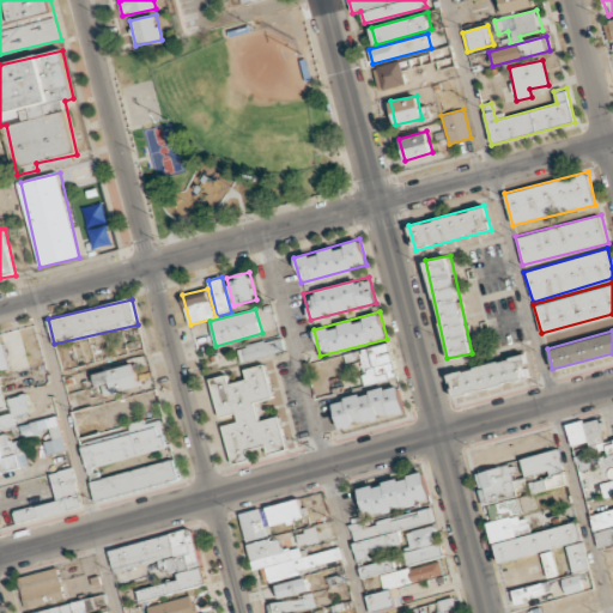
[(285,351),(281,337),(237,347),(241,362),(285,351)]
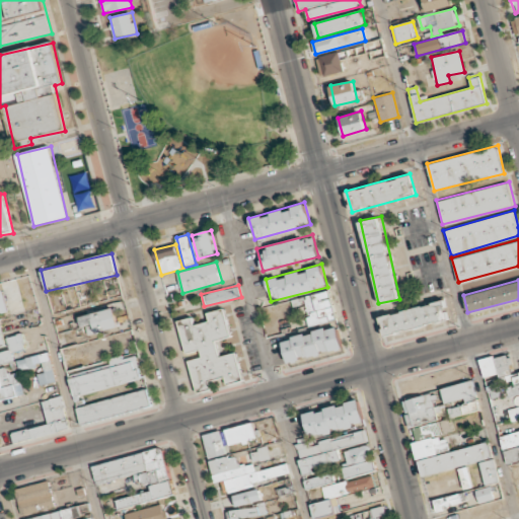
[(0,313),(9,311),(3,290),(0,290),(0,313)]
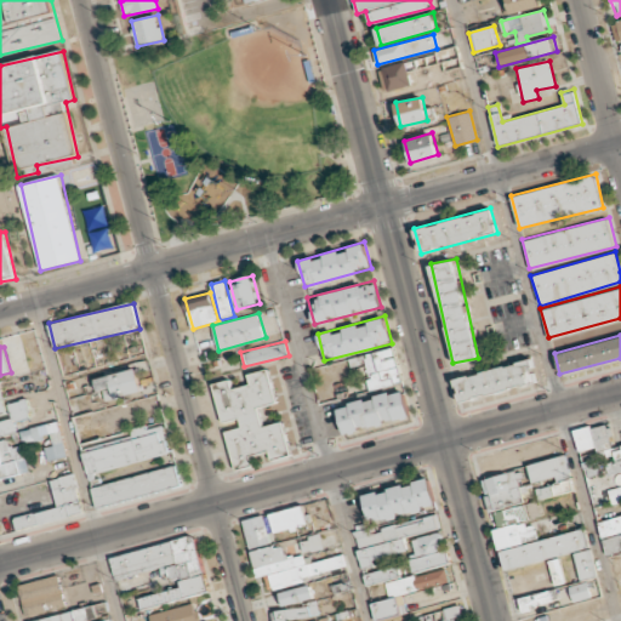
[(393,347),(362,355),(370,391),(402,382),(393,347)]
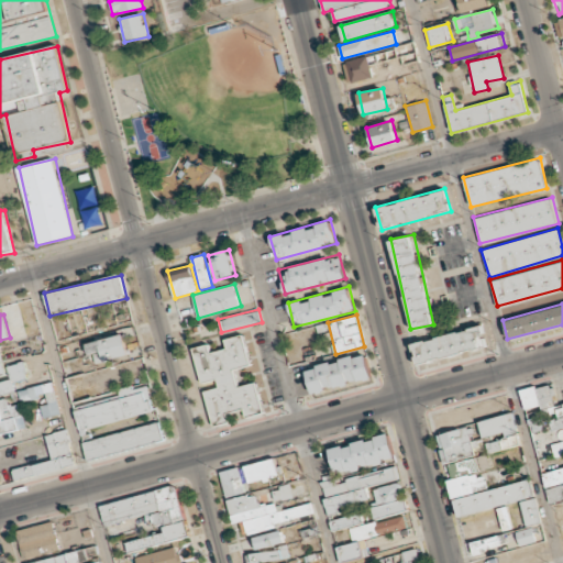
[(411,343),(417,364),(486,346),(482,326),(411,343)]
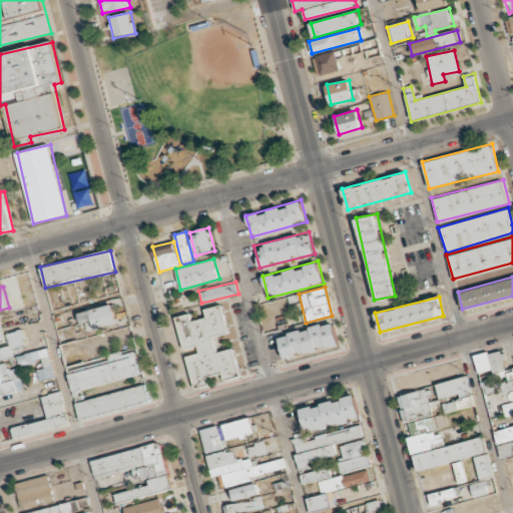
[(195,389),(209,386),(207,377),(222,373),(224,380),(239,376),(232,348),(217,353),(212,337),(228,333),(221,304),(204,308),(207,317),(191,321),(189,314),(175,318),(183,349),(197,346),(199,354),(187,357),(195,389)]
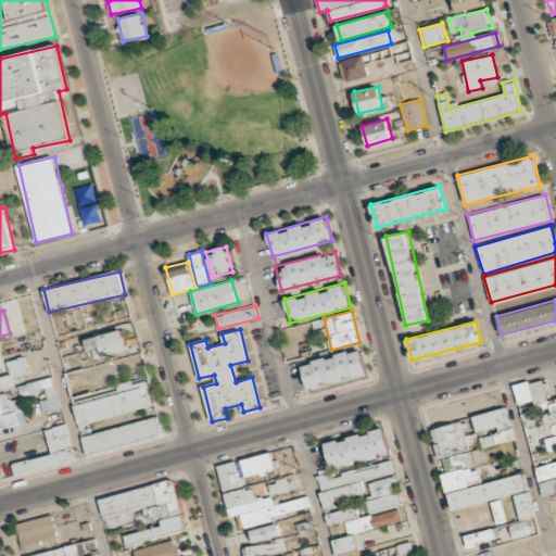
[(128,351),(123,330),(84,340),(86,351),(92,350),(95,359),(128,351)]
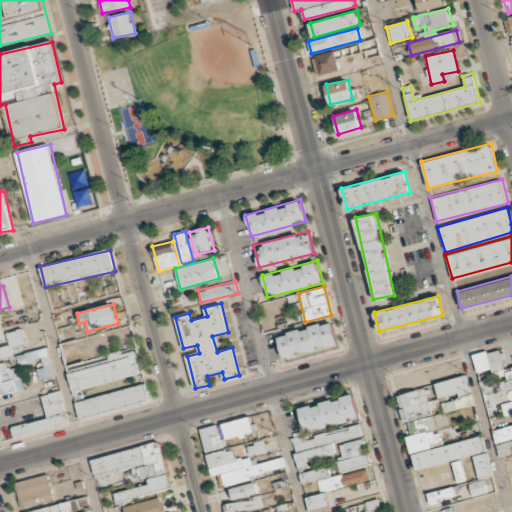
[(0,342),(6,341),(0,315),(0,360),(15,357),(13,348),(26,344),(22,329),(8,333),(11,345),(0,348),(0,342)]
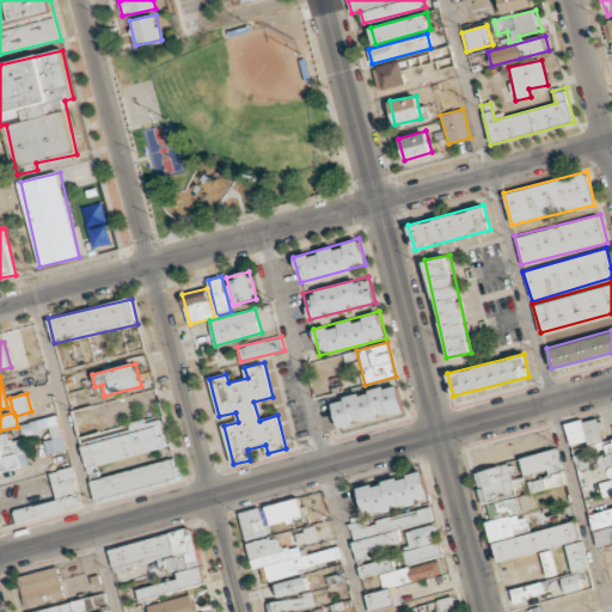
[(338,428),(407,410),(399,381),(331,399),(338,428)]
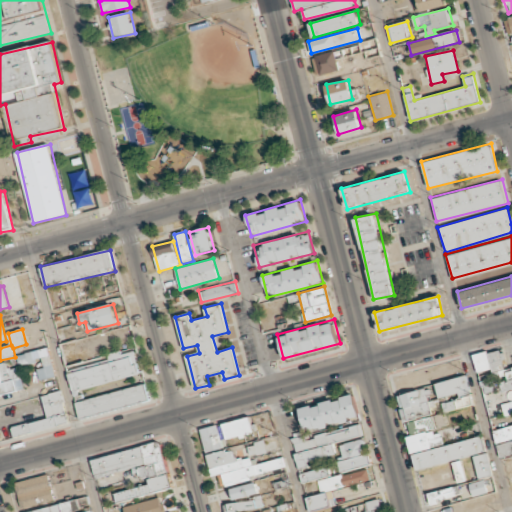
[(56,376),(49,346),(18,354),(20,366),(35,362),(39,380),(56,376)]
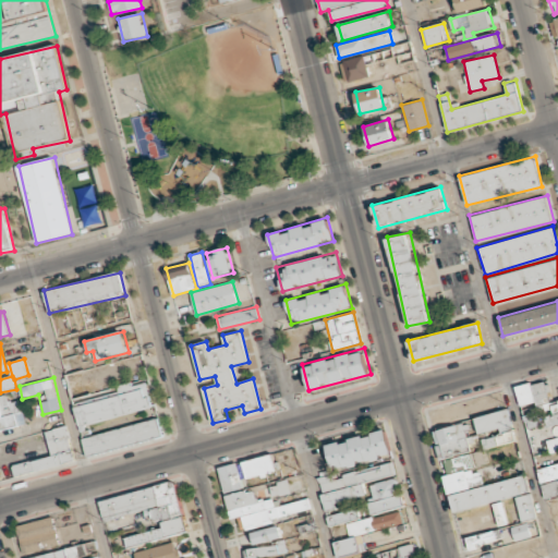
[(116,385),(118,392),(94,399),(95,401),(75,407),(81,427),(153,407),(145,377),(116,385)]
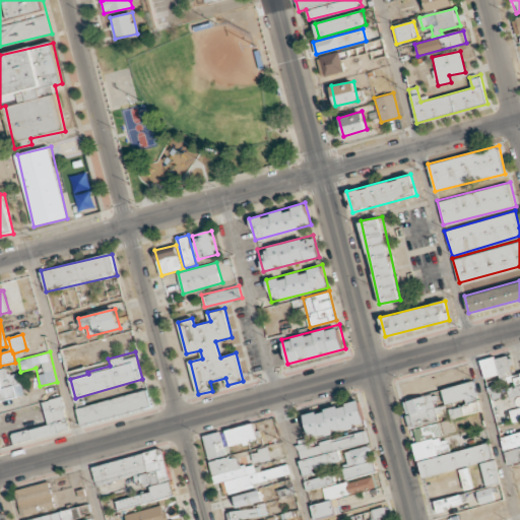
[(479,361),(483,380),(499,376),(502,389),(505,388),(508,399),(519,396),(519,372),(512,374),(507,353),(479,361)]
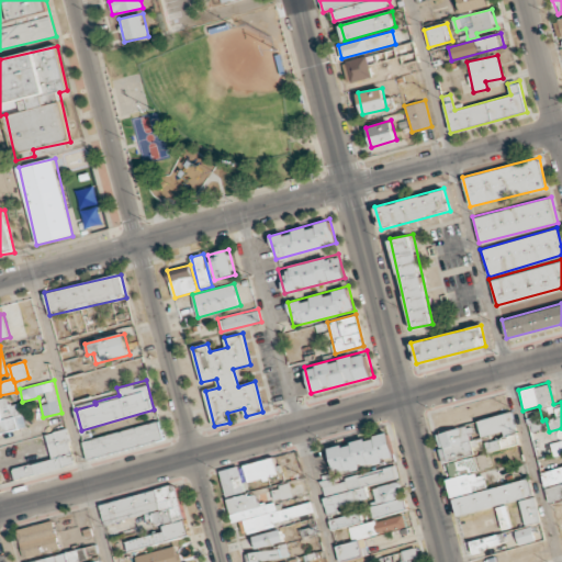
[(0,398),(0,434),(26,427),(20,403),(10,405),(8,397),(0,398)]
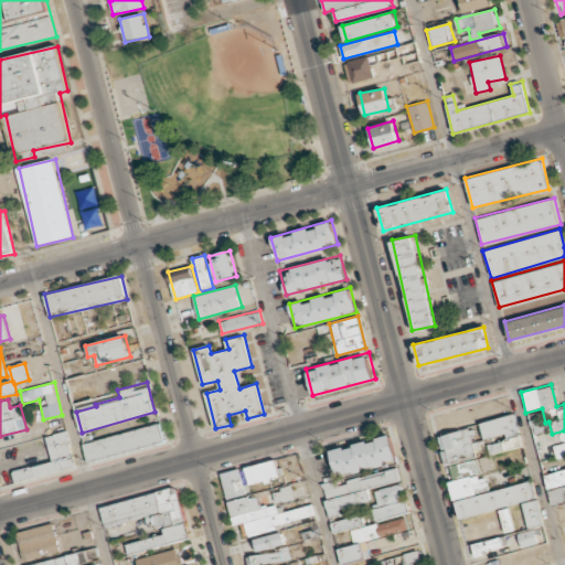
[(483,420),(487,452),(521,449),(516,416),(483,420)]
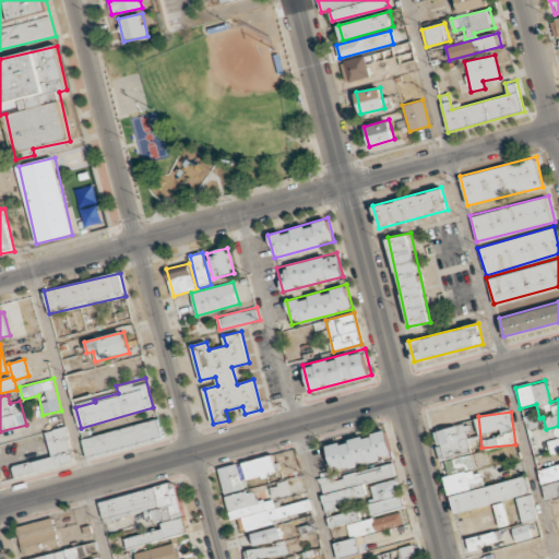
[(157,418),(81,438),(86,458),(163,438),(157,418)]
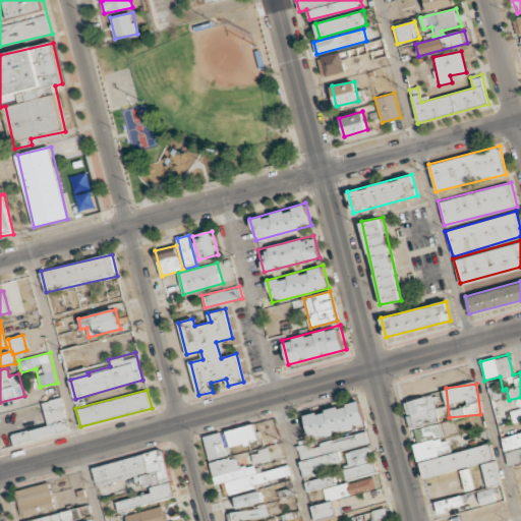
[(41,401),(48,424),(12,435),(15,445),(69,429),(60,396),(41,401)]
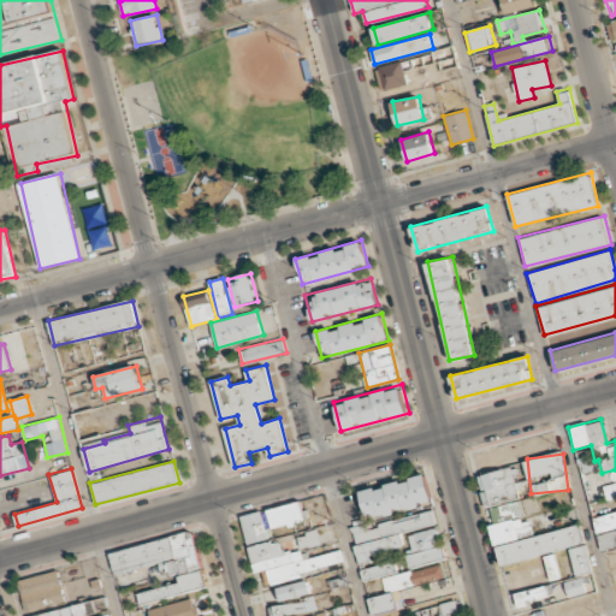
[(366,517),(432,504),(427,477),(361,490),(366,517)]
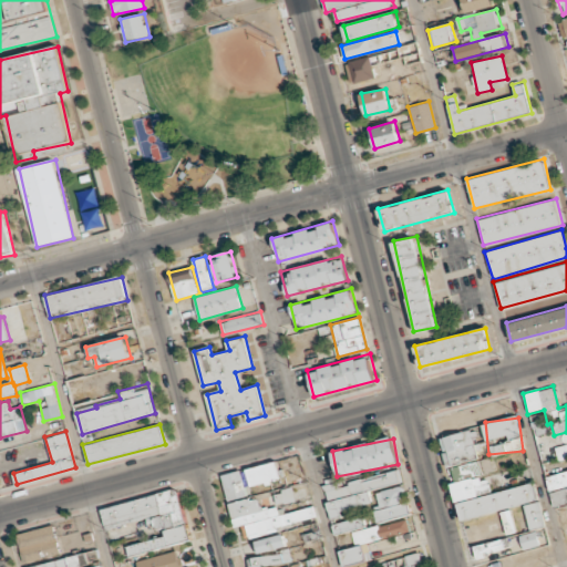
[(566,456),(566,444),(555,449),(558,460),(566,456)]
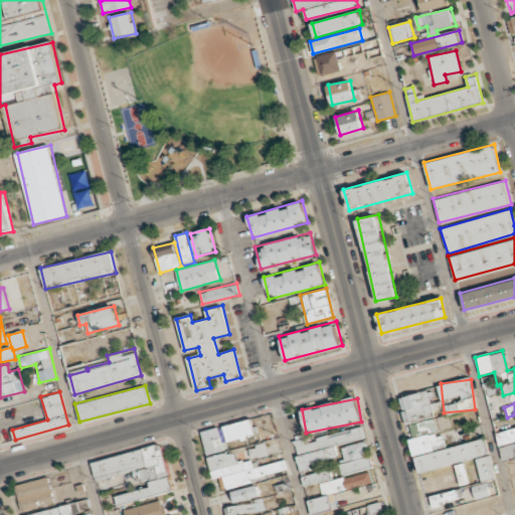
[(202,431),(207,455),(225,451),(223,442),(254,435),(251,420),(202,431)]
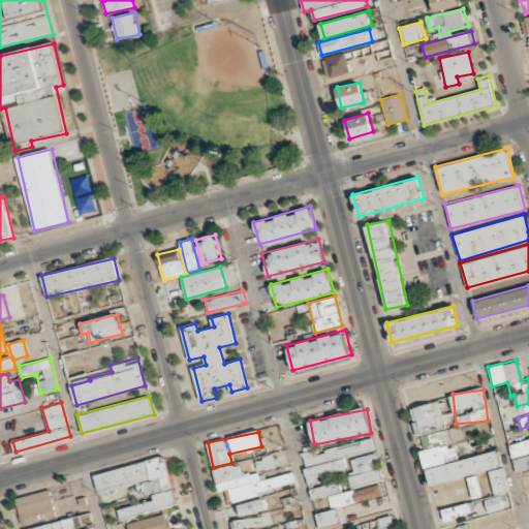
[(301,453),(304,466),(376,449),(373,438),(316,452),(316,449),(301,453)]
